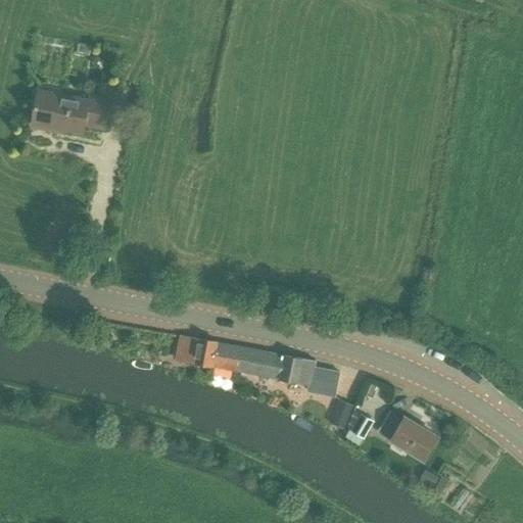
[(105,129),(110,98),(89,94),(88,99),(39,89),(32,127),(50,131),(50,127),(83,133),(85,125),(105,129)]
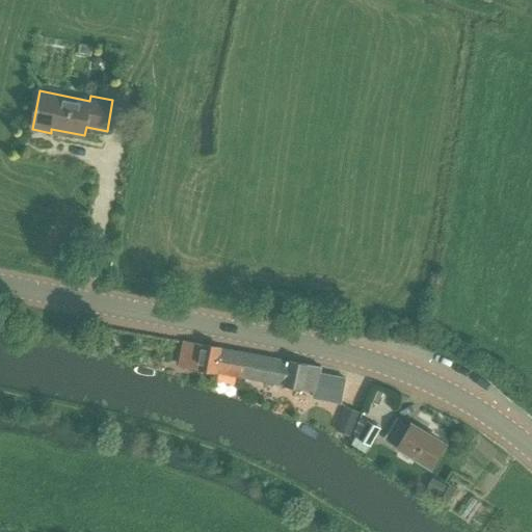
[(247,379),(253,355),(185,343),(179,367),(216,375),(216,374),(247,379)]
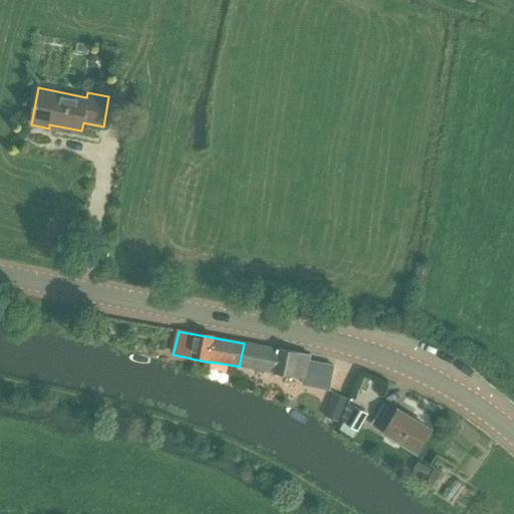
[(244,343),(239,366),(251,368),(273,373),(303,379),(302,386),(310,387),(328,391),(333,366),(319,363),(308,361),(309,355),(244,343)]
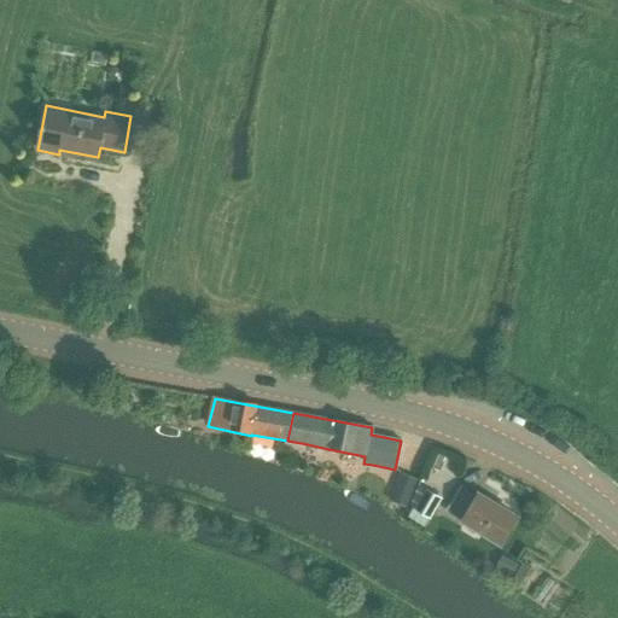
[(395,500),(412,503),(418,474),(401,471),(395,500)]
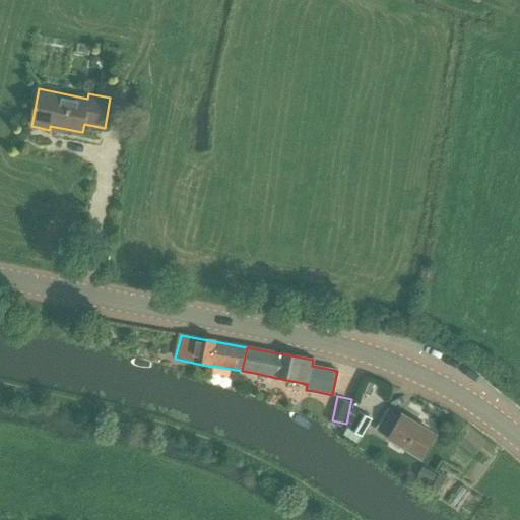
[(386,440),(420,460),(436,435),(402,415),(400,418),(388,411),(376,431),(388,438),(386,440)]
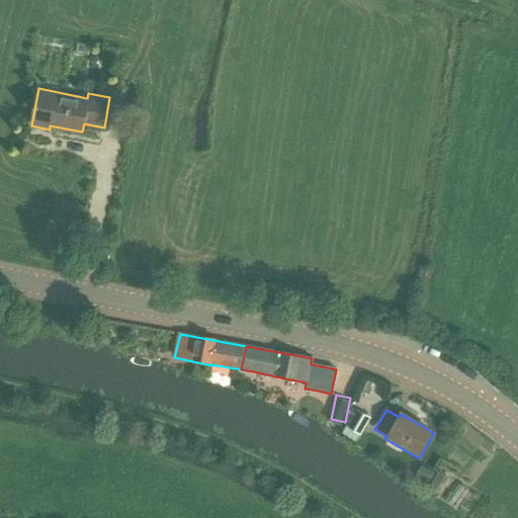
[(361,434),(370,419),(358,412),(349,427),(361,434)]
